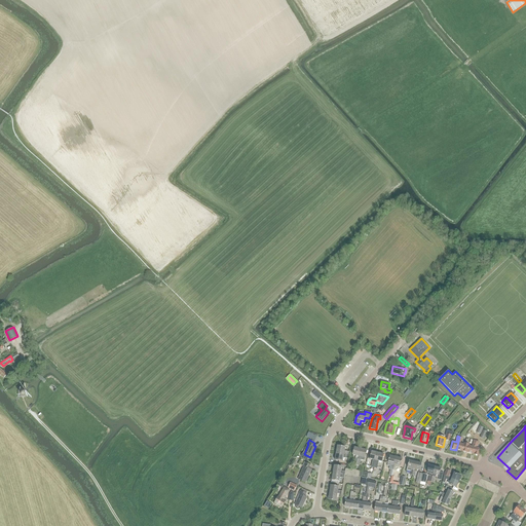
[(473,454),(476,441),(474,441),(473,446),(470,446),(467,452),(473,454)]
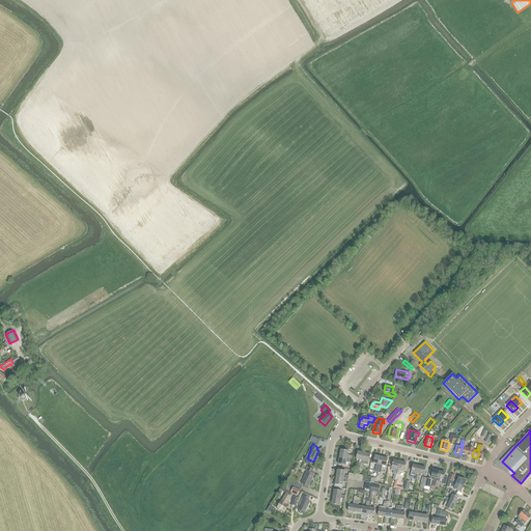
[(347,455),(348,451),(340,450),(339,457),(347,458),(352,459),(352,455),(347,455)]
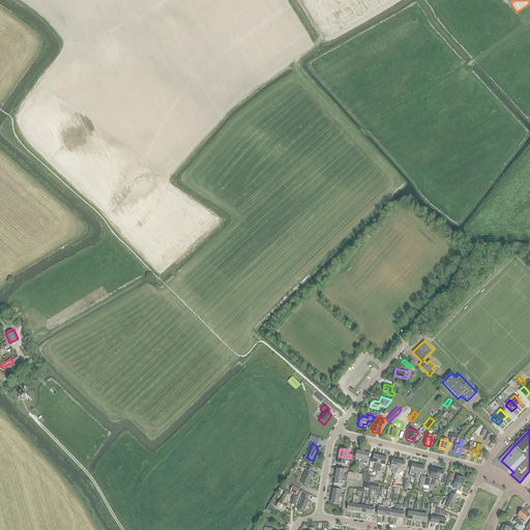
[(351,459),(347,458),(339,457),(337,464),(345,465),(346,462),(350,462),(351,459)]
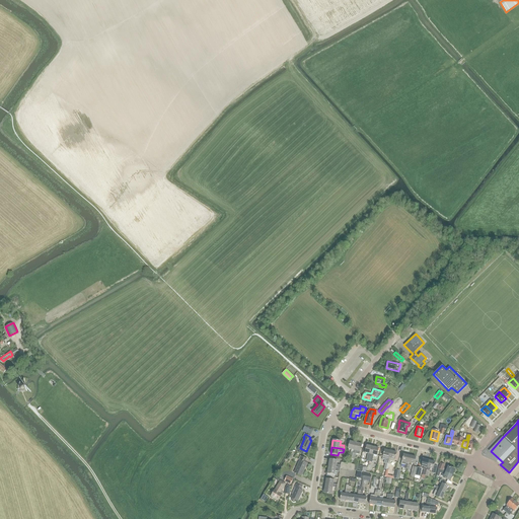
[(373,447),(369,462),(372,462),(374,455),(377,456),(379,448),(373,447)]
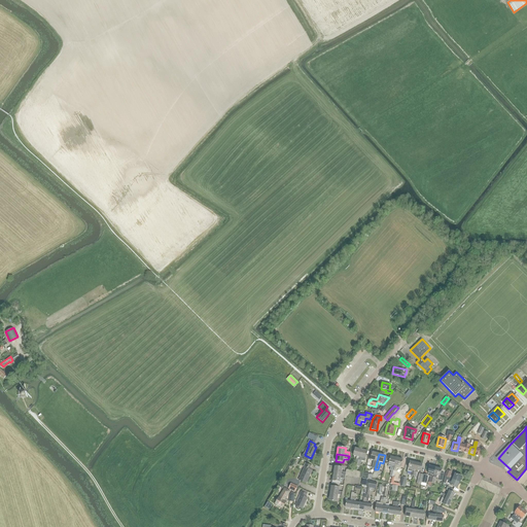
[(392,477),(396,458),(390,457),(388,466),(391,467),(390,470),(389,477),(392,477)]
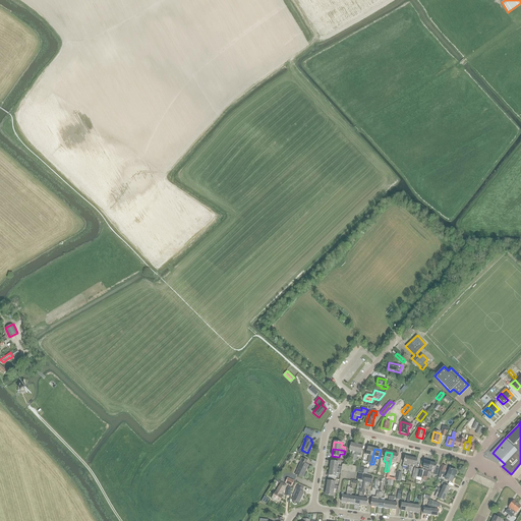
[(396,464),(398,455),(392,453),(388,471),(386,478),(395,480),(396,477),(394,477),(393,478),(389,477),(391,466),(392,466),(392,463),(396,464)]
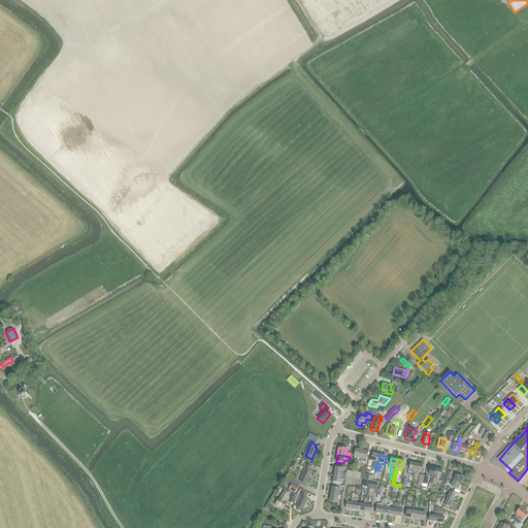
[(414,476),(417,464),(410,462),(409,469),(408,469),(407,472),(413,473),(411,476),(414,476)]
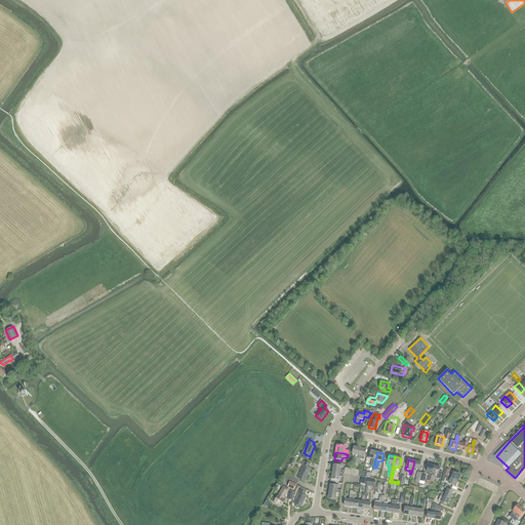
[(304,466),(299,475),(297,479),(305,482),(311,469),(309,468),(310,465),(304,461),(303,466),(304,466)]
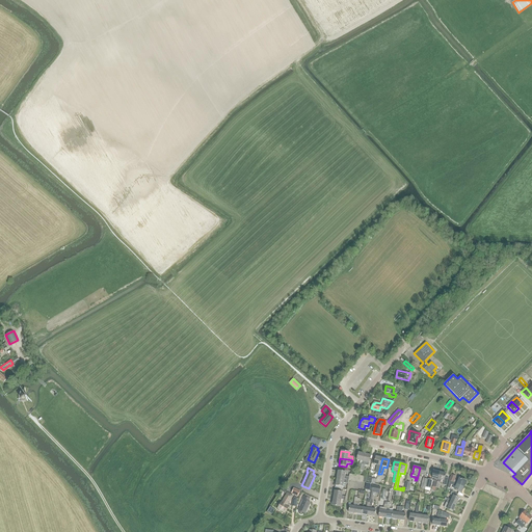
[(422,475),(425,476),(426,469),(420,468),(417,480),(419,481),(420,478),(421,478),(422,475)]
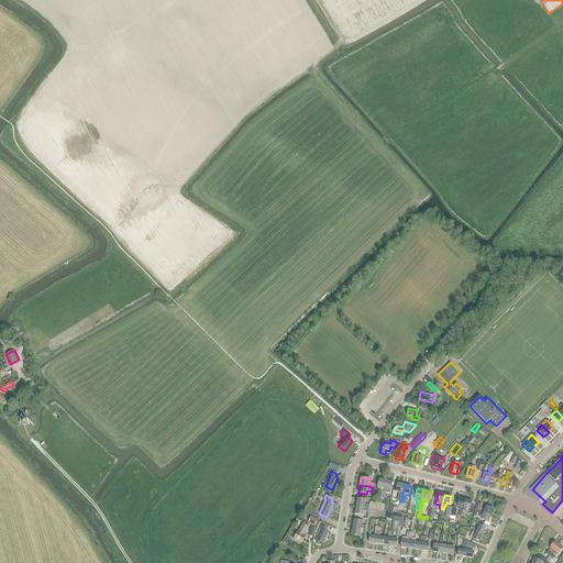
[(365,504),(366,499),(357,498),(356,506),(364,507),(365,504)]
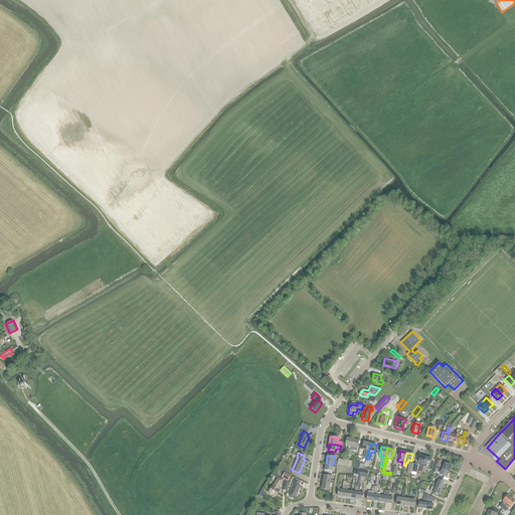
[(431,462),(432,459),(425,458),(421,472),(424,473),(425,467),(426,467),(427,465),(430,465),(428,470),(433,470),(434,463),(431,462)]
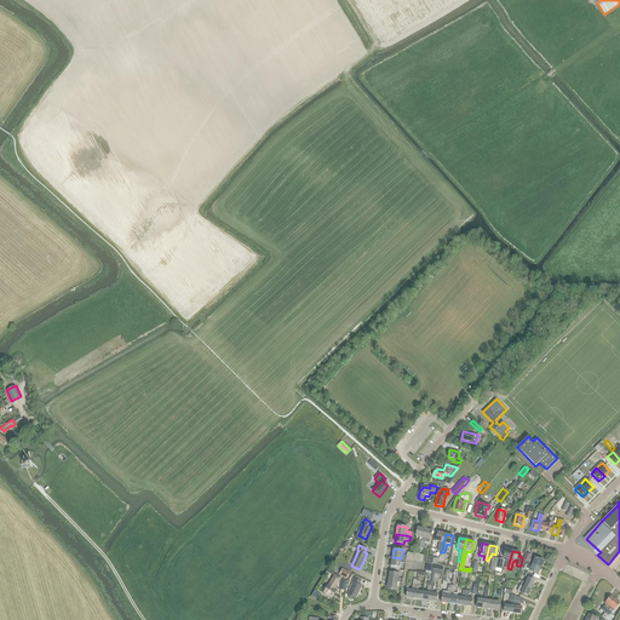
[(535,557),(534,562),(529,560),(532,556),(526,554),(523,560),(526,561),(540,568),(544,561),(535,557)]
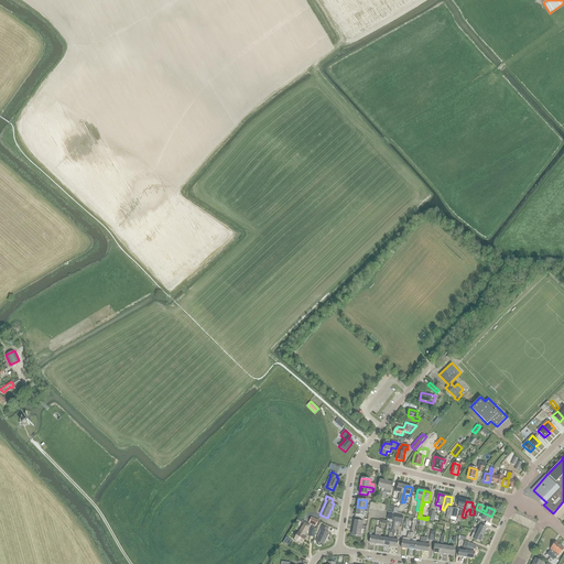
[(365,512),(365,508),(357,507),(356,514),(364,517),(365,512)]
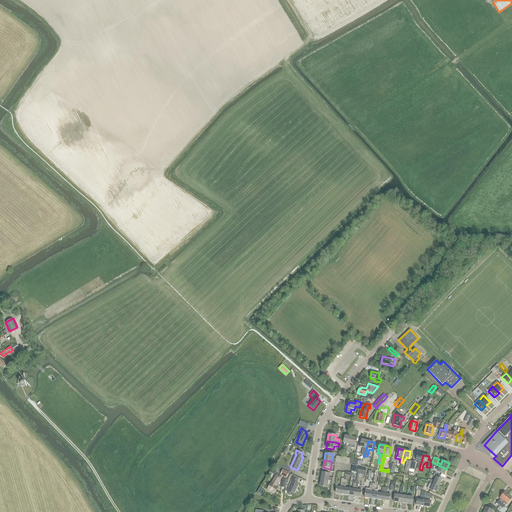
[(444,474),(446,469),(434,463),(432,462),(430,469),(432,470),(434,466),(439,468),(437,471),(444,474)]
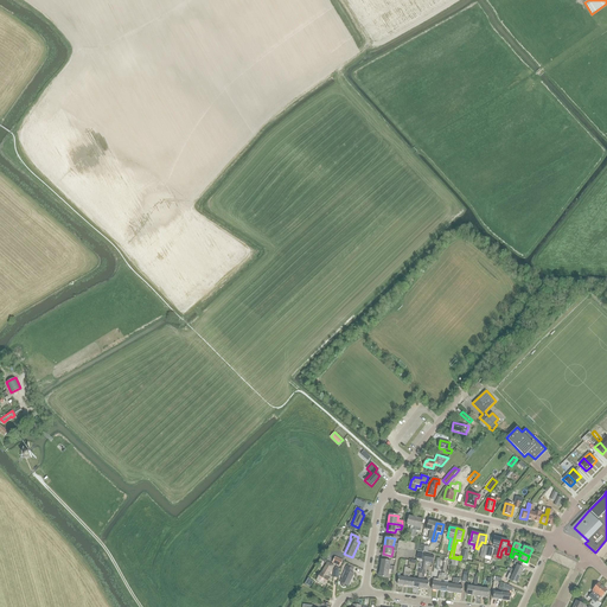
[(343,561),(334,557),(332,563),(339,567),(343,561)]
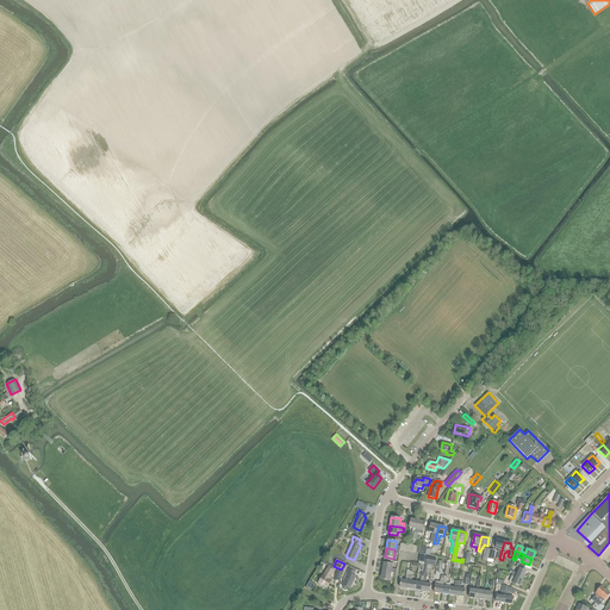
[(392,568),(392,565),(384,562),(383,572),(391,573),(396,573),(396,570),(392,568)]
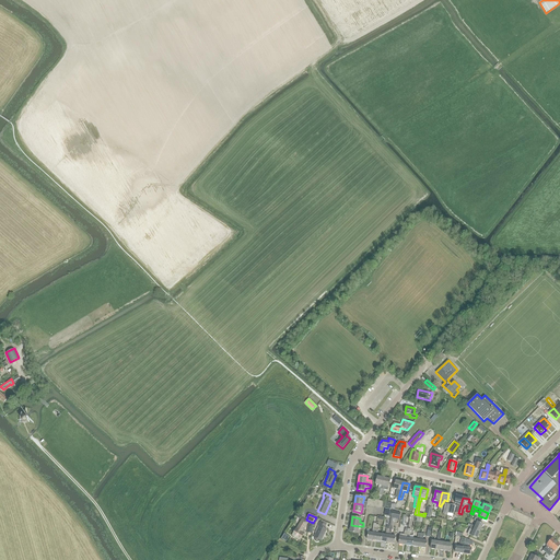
[(480,532),(483,524),(480,523),(481,520),(475,517),(474,521),(477,522),(475,527),(468,524),(468,526),(470,527),(480,532)]
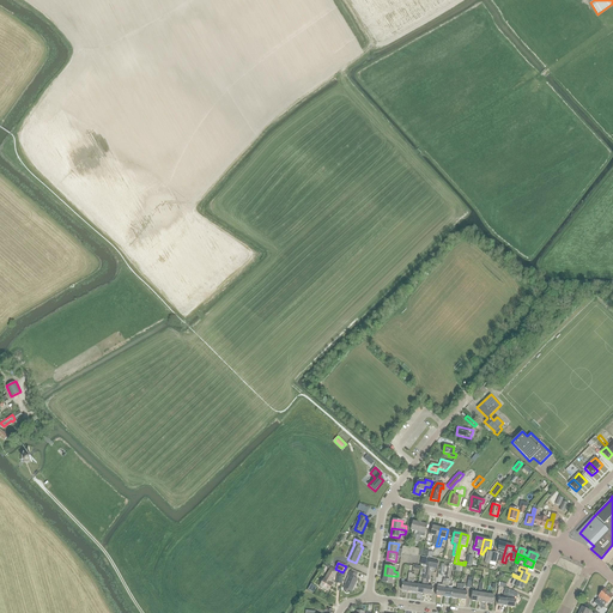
[(333,584),(331,583),(337,571),(332,569),(325,580),(320,587),(328,592),(333,584)]
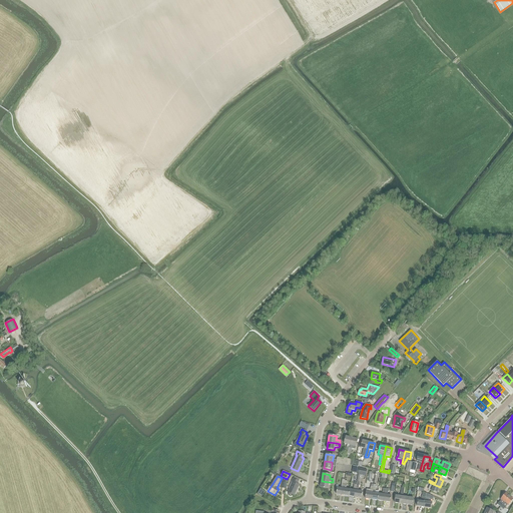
[(295,495),(299,485),(298,484),(299,481),(293,479),(292,482),(293,482),(288,492),(289,493),(288,494),(289,496),(291,497),(293,496),(293,494),(295,495)]
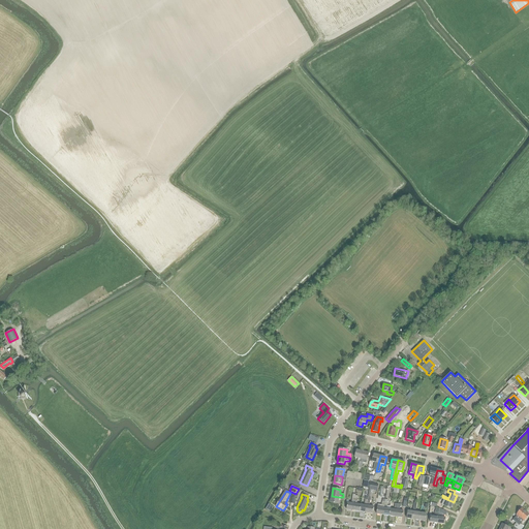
[(353,510),(355,496),(355,495),(355,494),(352,494),(351,503),(347,503),(346,509),(353,510)]
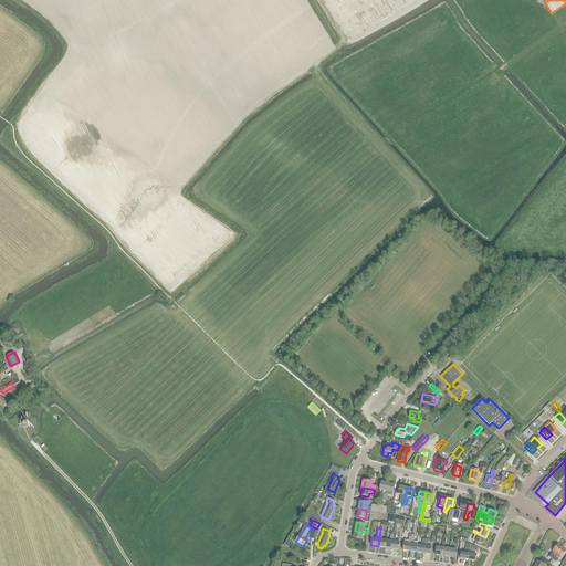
[(367,532),(363,532),(355,531),(354,538),(362,540),(363,535),(366,536),(367,532)]
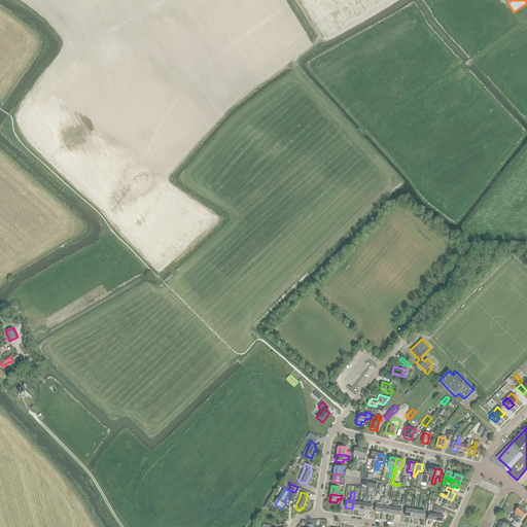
[(364,511),(366,495),(364,495),(362,503),(359,503),(358,510),(364,511)]
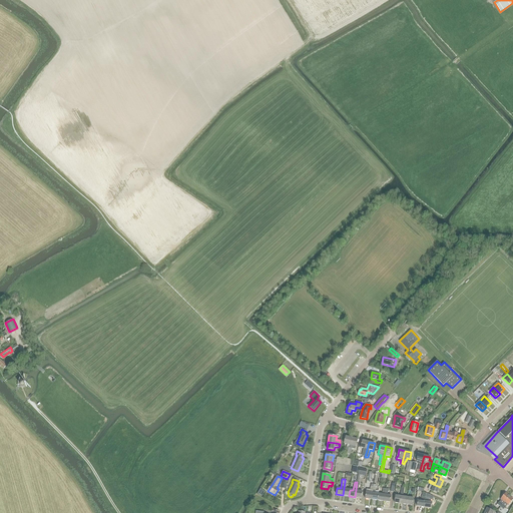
[(437,493),(440,487),(431,483),(428,489),(431,491),(437,493)]
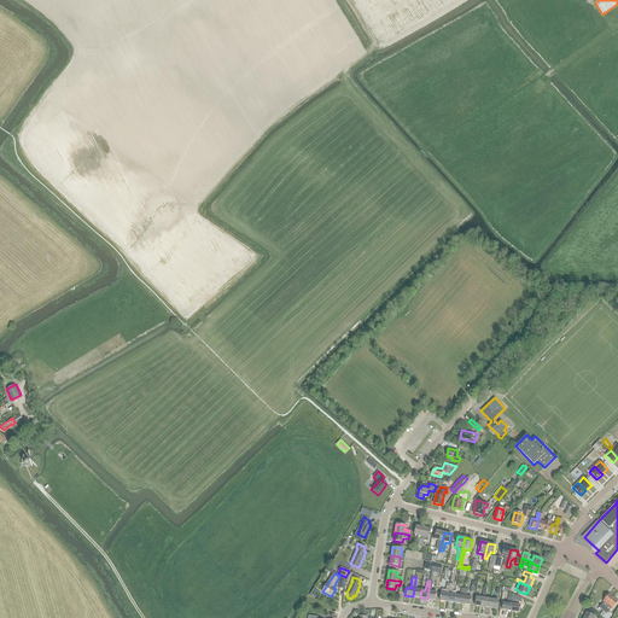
[(450,587),(450,583),(447,583),(445,590),(442,589),(439,601),(448,601),(450,587)]
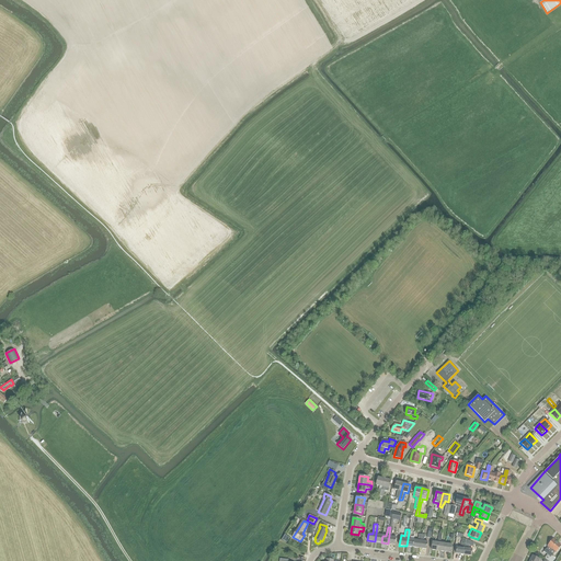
[(421,541),(422,535),(419,534),(418,540),(414,540),(413,547),(420,548),(421,541)]
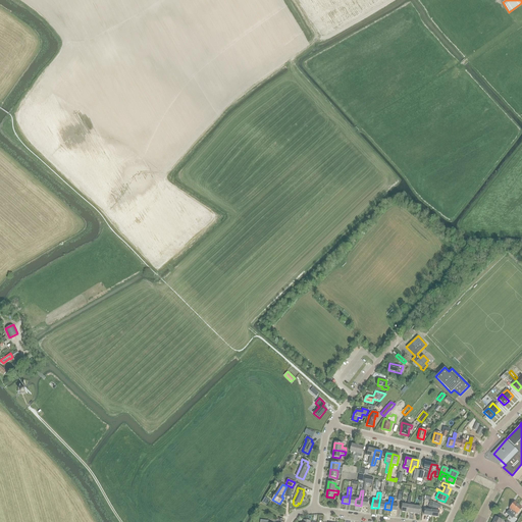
[(431,516),(433,502),(430,502),(429,505),(428,510),(425,509),(424,515),(431,516)]
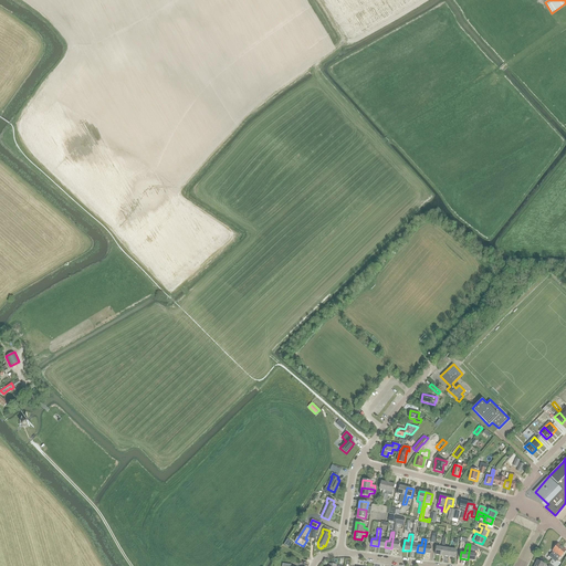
[(475,561),(477,554),(473,554),(473,551),(477,552),(479,548),(470,544),(468,559),(475,561)]
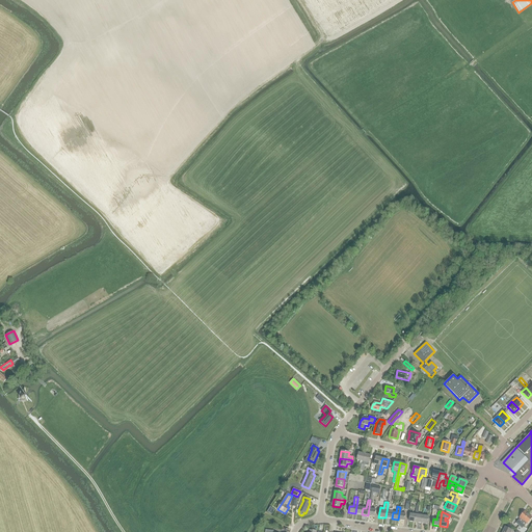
[(523,521),(528,514),(524,511),(520,516),(521,517),(520,519),(523,521)]
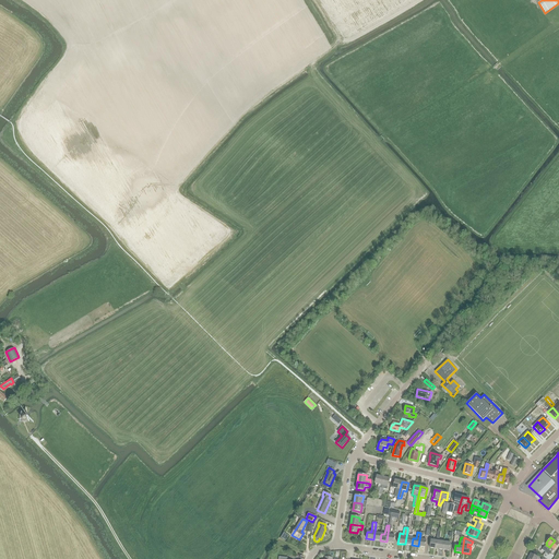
[(554,550),(558,544),(558,543),(555,540),(549,547),(552,550),(552,549),(554,550)]
